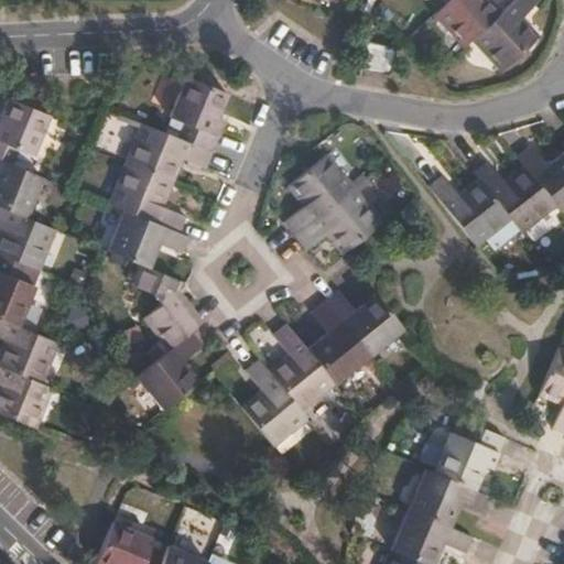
[(463,47),(470,40),(501,11),(489,0),(449,0),(433,17),(463,47)]
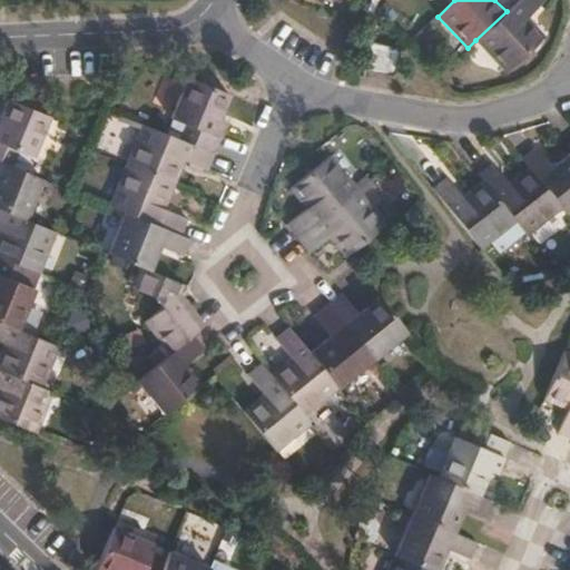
[(527,18),(544,0),(518,0),(507,11),(475,40),(507,72),(544,37),(527,18)]
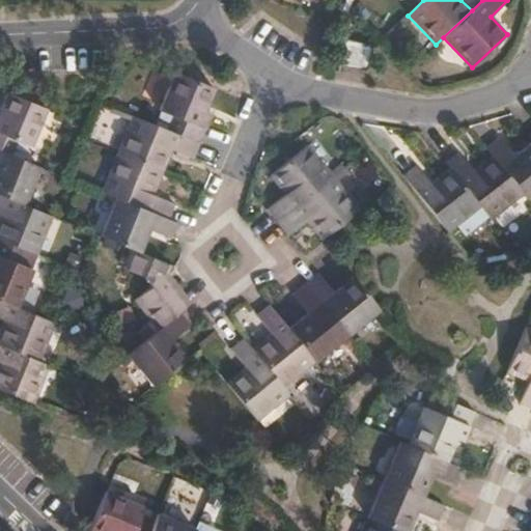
[(338,65),(366,72),(372,46),(344,39),(338,65)]
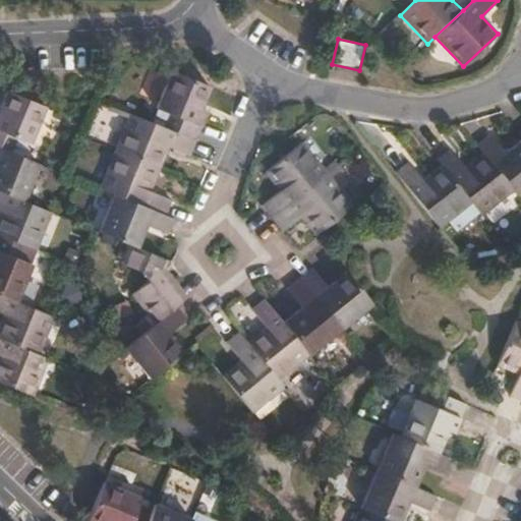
[(200,109),(210,87),(171,70),(156,108),(169,114),(164,128),(175,132),(195,140),(208,112),(200,109)]
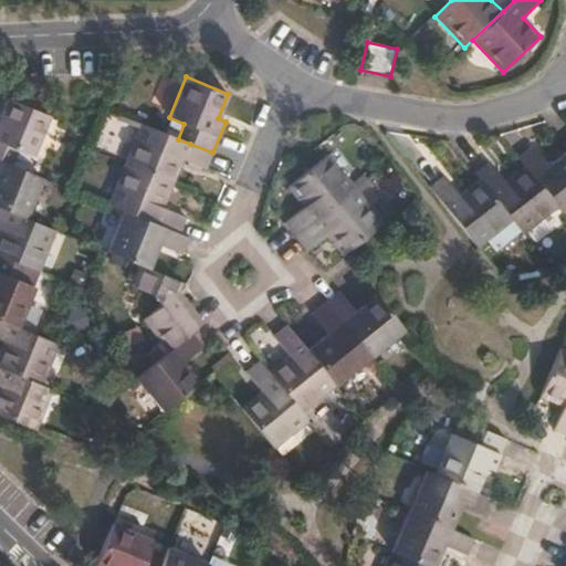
[(49,115),(8,98),(0,115),(0,160),(11,166),(18,150),(31,156),(49,115)]
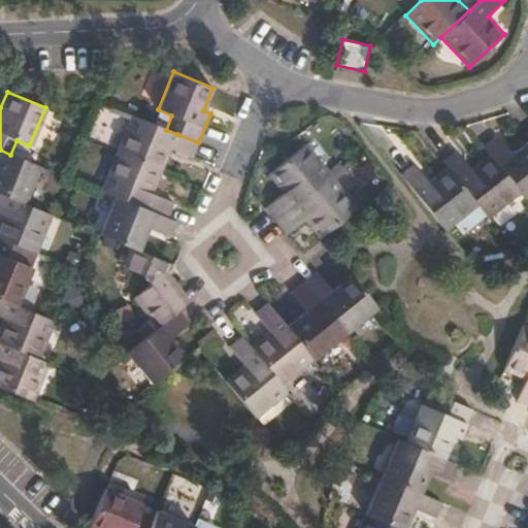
[(192,158),(198,142),(177,134),(166,130),(131,116),(116,153),(160,171),(170,150),(192,158)]
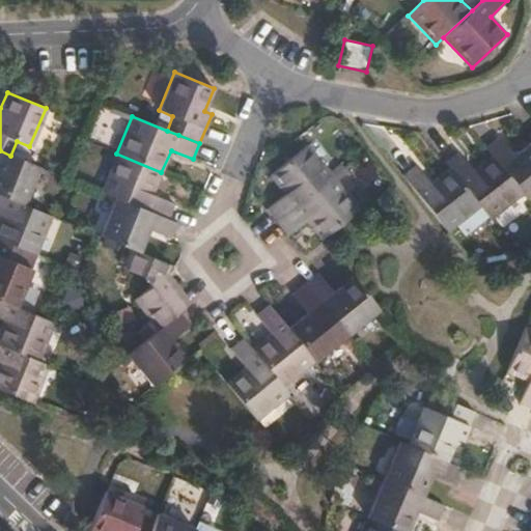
[(527,199),(530,196),(530,141),(514,156),(513,156),(499,138),(485,148),(493,157),(523,194),(527,199)]
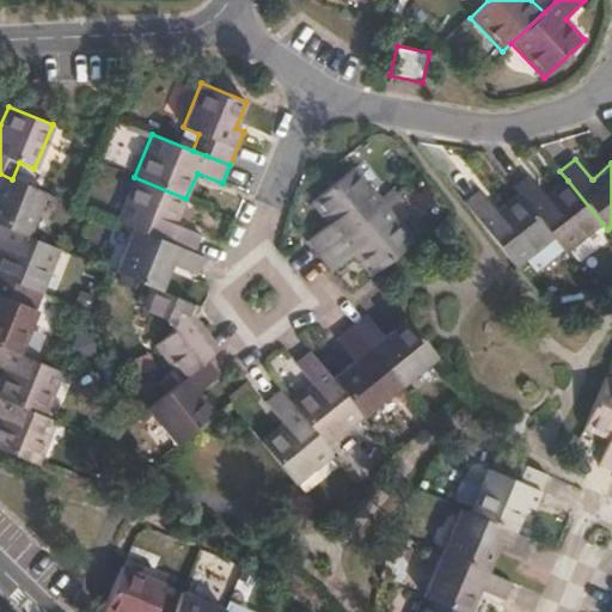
[(306,240),(306,242),(307,242),(314,251),(319,256),(384,204),(385,203),(355,166),(311,201),(328,224),(306,240)]
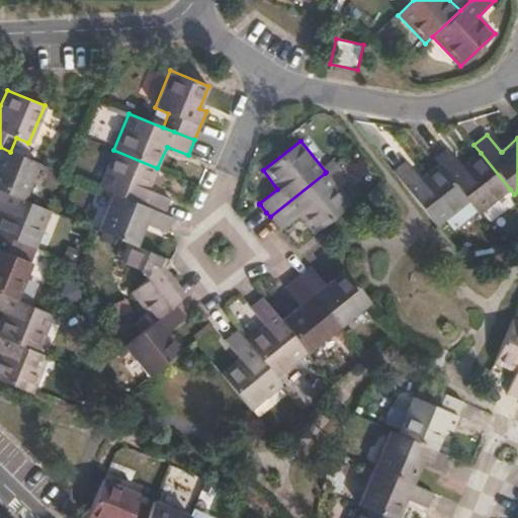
[(10,152),(0,147),(0,190),(23,199),(38,163),(10,152)]
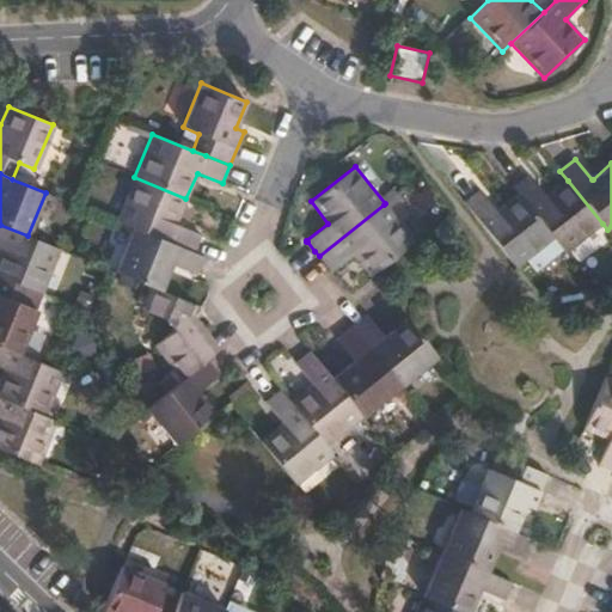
[(194,254),(201,236),(176,225),(187,200),(185,199),(134,177),(116,221),(134,228),(194,254)]
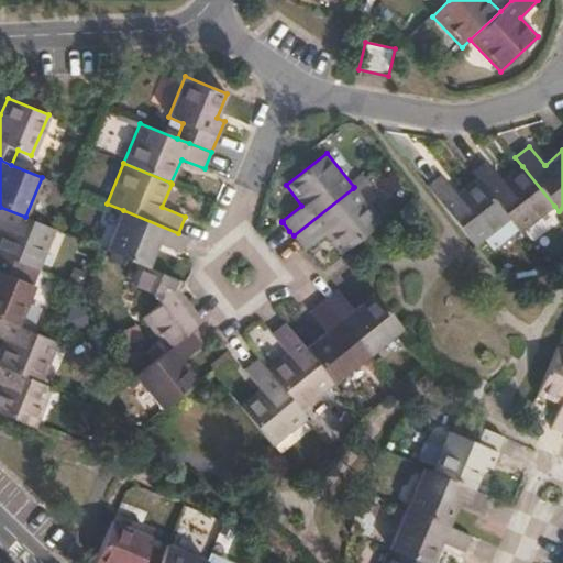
[(472,173),(476,178),(509,220),(519,232),(554,206),(522,166),(501,181),(486,163),(472,173)]
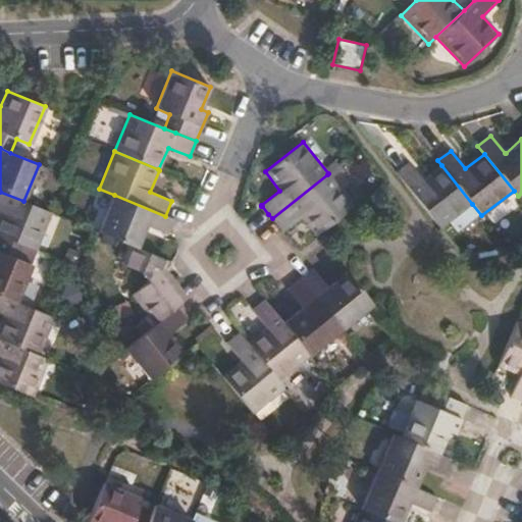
[(409,162),(396,173),(440,228),(472,204),(441,165),(423,180),(409,162)]
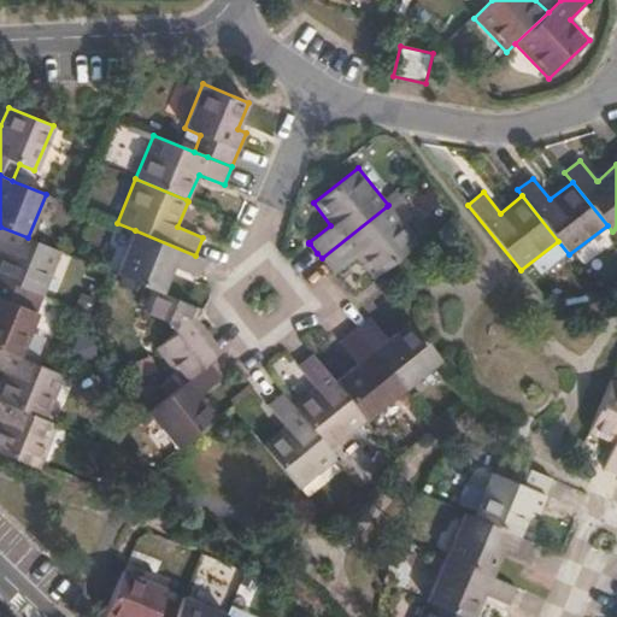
[(387,206),(322,258),(329,266),(334,274),(356,257),(374,278),(417,244),(387,206)]
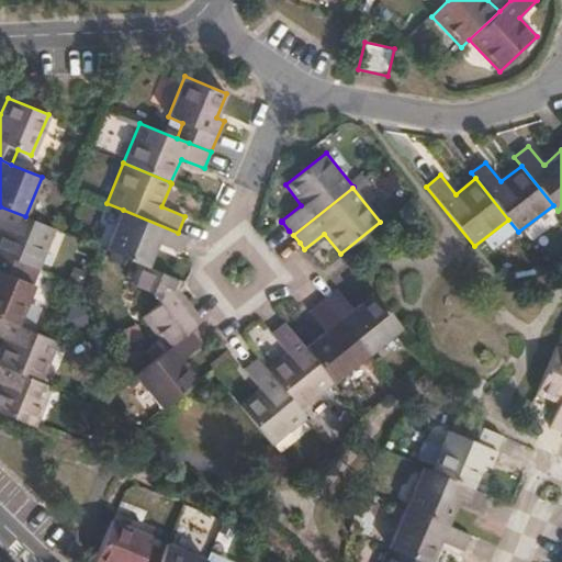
[(25,216),(0,206),(0,225),(1,226),(0,228),(0,254),(19,261),(38,269),(54,228),(25,216)]
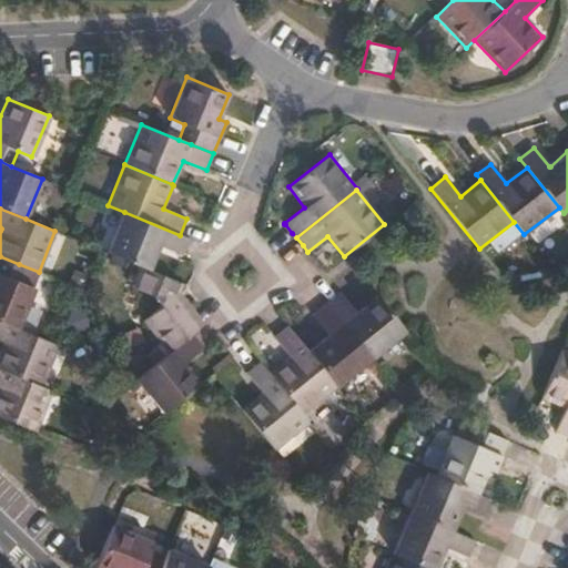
[(190,239),(180,235),(124,212),(108,253),(140,266),(149,270),(159,246),(183,255),(190,239)]
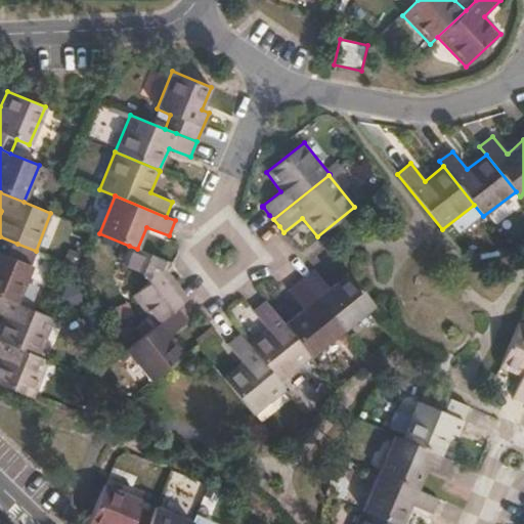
[(0,236),(0,297),(13,303),(29,264),(12,257),(17,244),(0,236)]
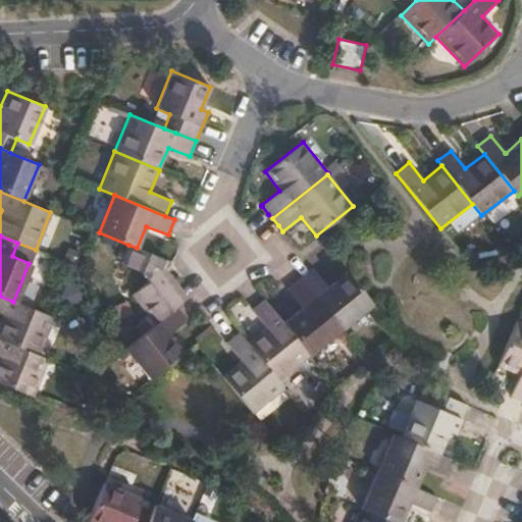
[(165,260),(137,248),(128,245),(120,264),(140,272),(147,281),(132,294),(155,323),(175,307),(188,298),(179,286),(172,278),(171,280),(161,268),(165,260)]
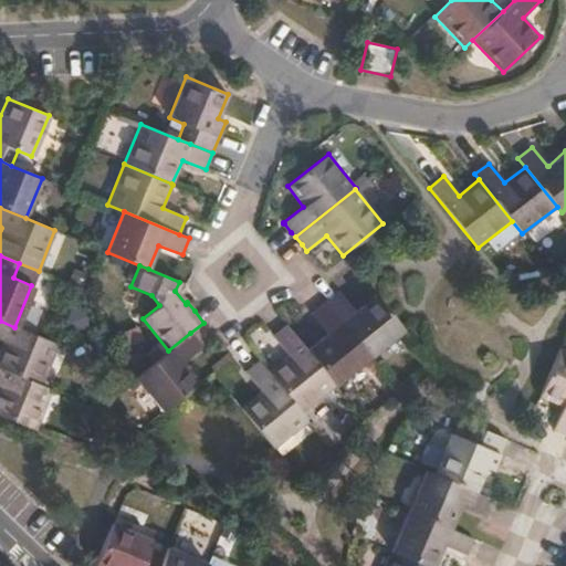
[(355,311),(339,291),(332,296),(325,302),(369,358),(404,331),(375,295),(355,311)]
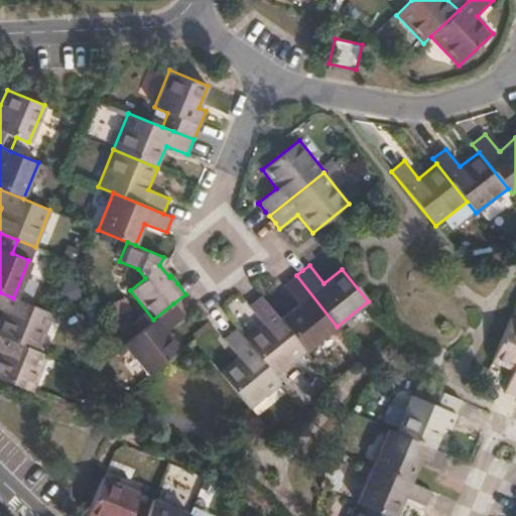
[(337,327),(296,275),(290,280),(283,286),(283,285),(282,285),(298,304),(279,319),(305,351),(337,327)]
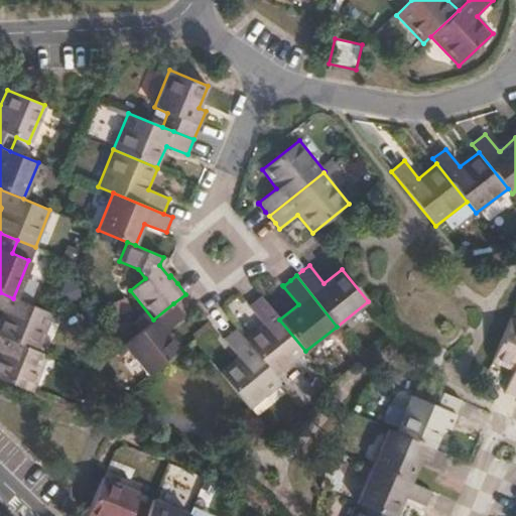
[(13,298),(0,292),(0,309),(3,311),(0,317),(0,336),(37,351),(52,314),(13,298)]
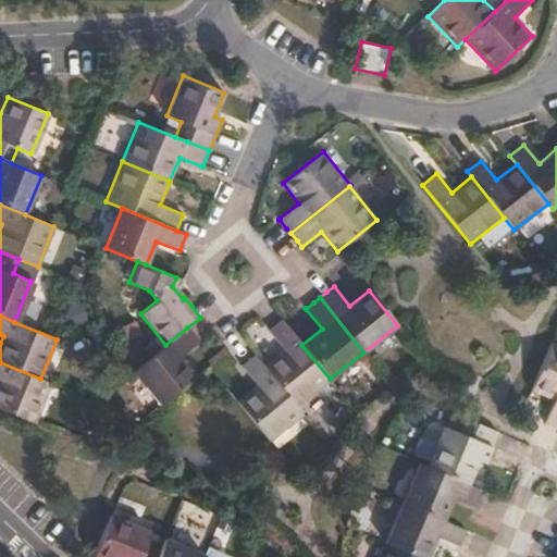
[(284,350),(269,331),(257,316),(247,323),(245,343),(255,356),(264,367),(284,350)]
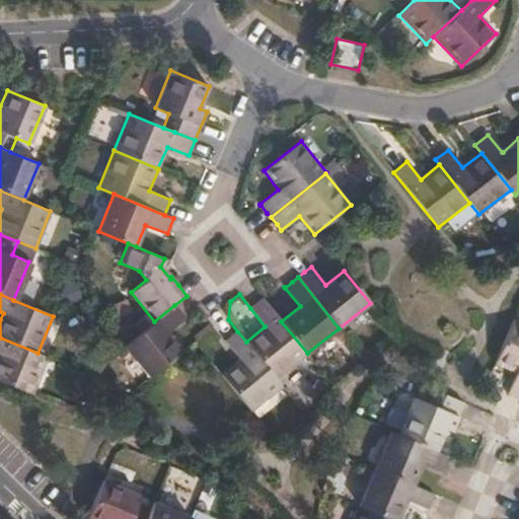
[(307,353),(281,321),(263,298),(257,302),(250,308),(265,326),(246,342),(260,357),(276,378),(307,353)]
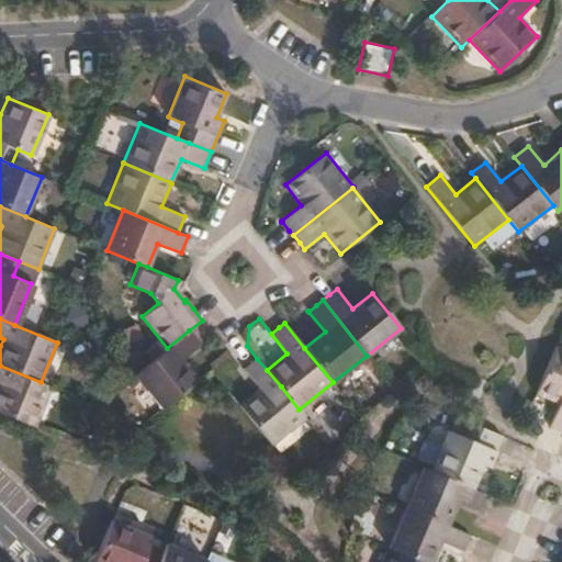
[(200,345),(189,330),(167,348),(134,374),(161,408),(197,381),(180,361),(200,345)]
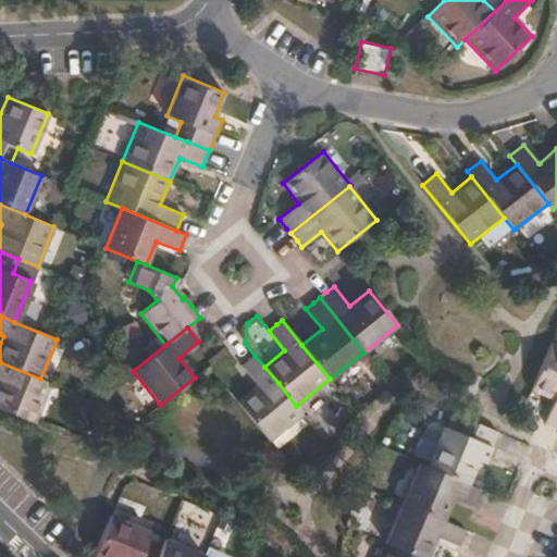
[(544,422),(556,428),(556,345),(551,343),(531,390),(554,400),(544,422)]
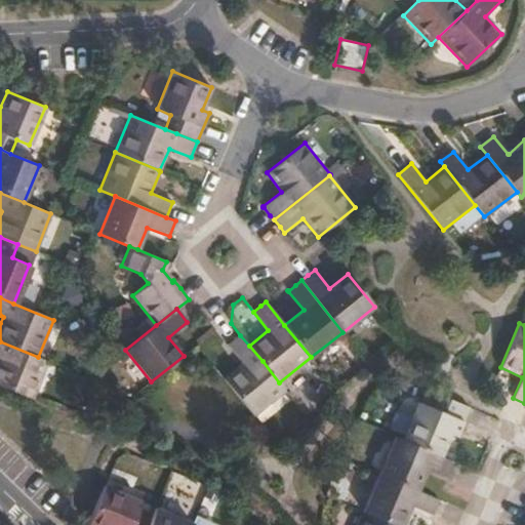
[(285,391),(279,382),(263,361),(249,346),(240,335),(236,338),(228,345),(242,363),(224,378),(253,416),(285,391)]
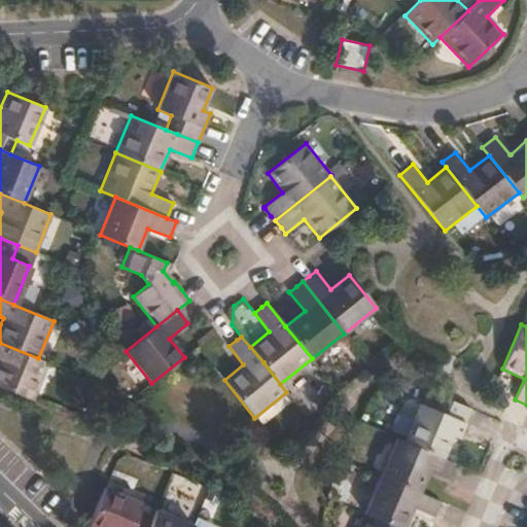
[(0,343),(0,386),(33,400),(48,362),(38,358),(0,343)]
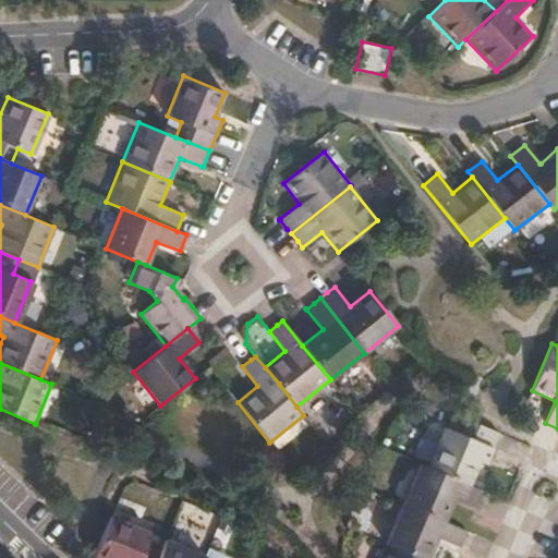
[(486,464),(499,433),(465,419),(459,434),(445,427),(427,466),(469,484),(478,461),(486,464)]
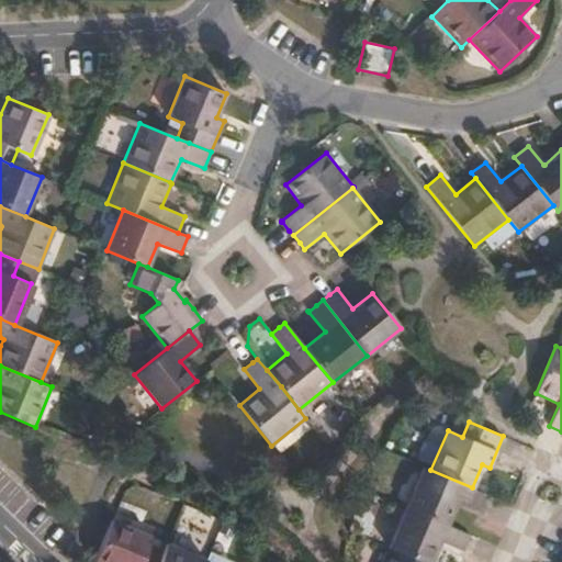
[(458,502),(480,512),(487,495),(472,487),(430,470),(423,468),(405,507),(447,525),(458,502)]
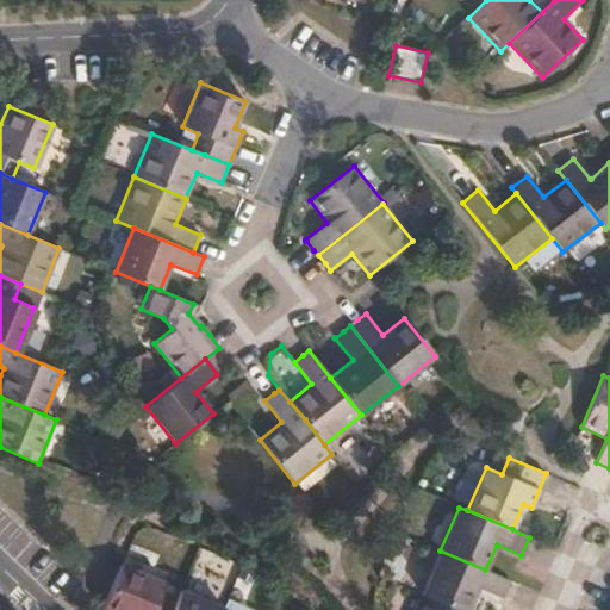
[(466,609),(478,586),(503,598),(510,580),(485,570),(440,551),(422,595),(458,609),(466,609)]
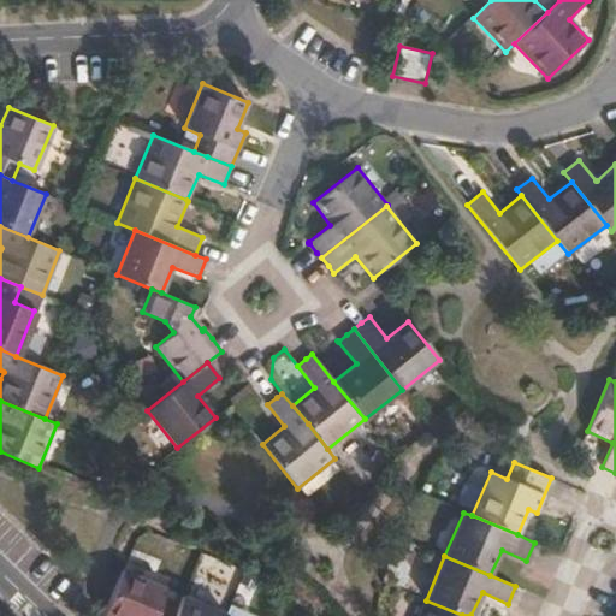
[(173,615),(176,612),(160,605),(167,590),(122,569),(102,615),(105,615),(173,615)]
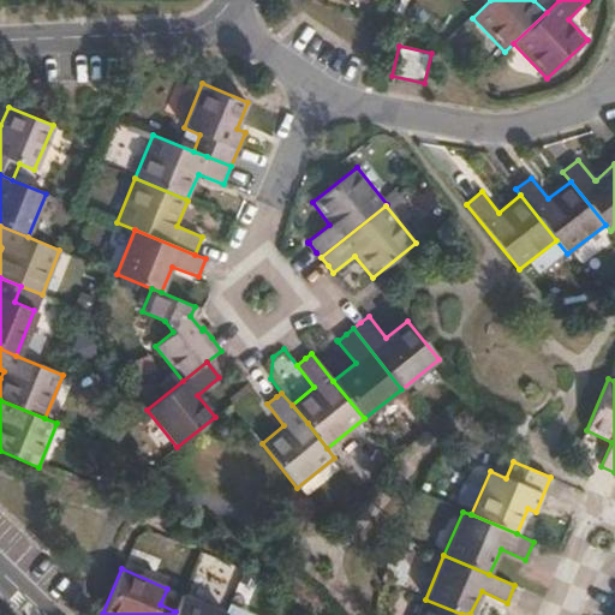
[(225,614),(226,614),(183,595),(181,595),(175,611),(173,614),(225,614)]
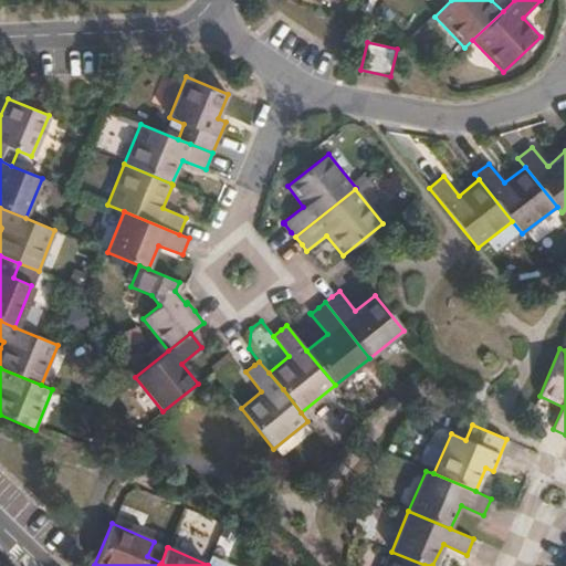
[(385,565),(425,565),(391,552),(385,565)]
